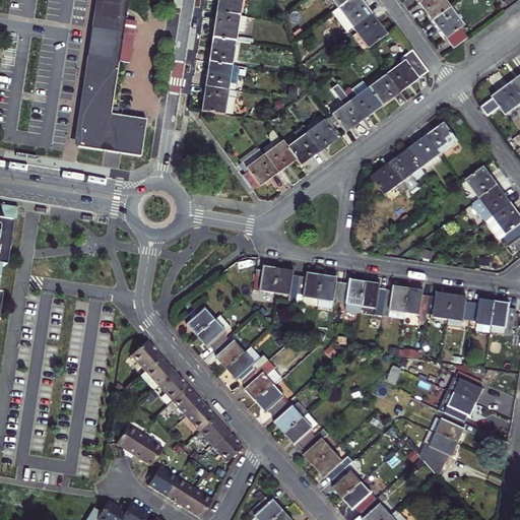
[(127,0),(98,0),(93,26),(122,33),(123,24),(127,0)]
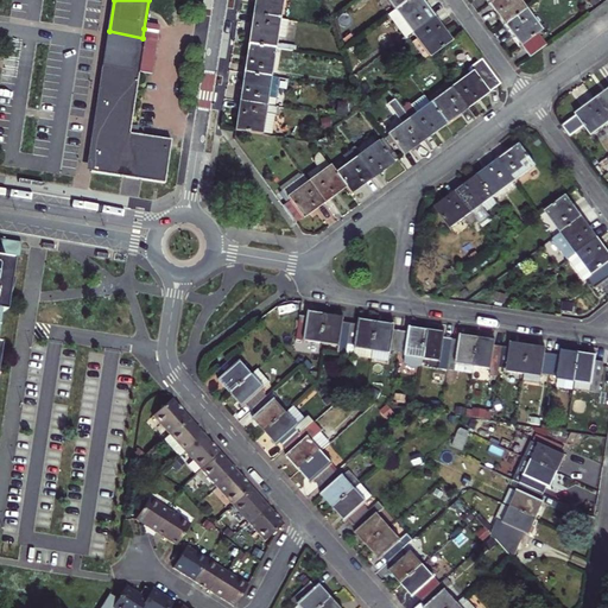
[(255,0),(253,14),(280,18),(283,0),(255,0)]
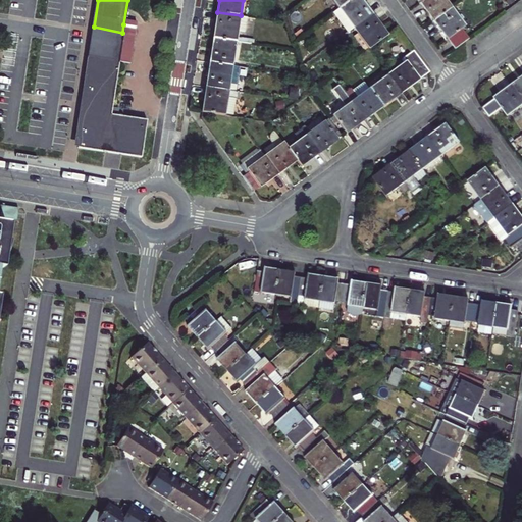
[(331,0),(343,15),(362,1),(360,0),(331,0)]
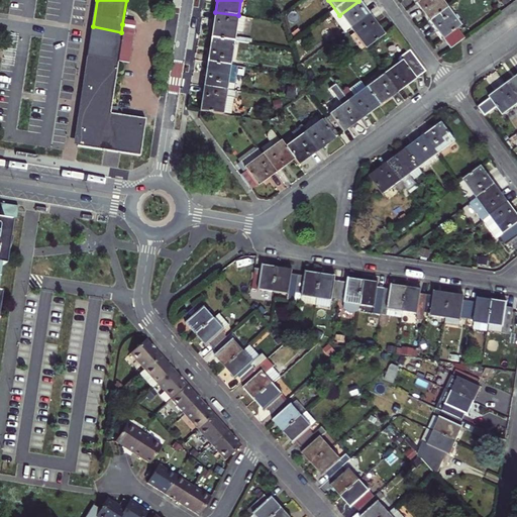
[(419,0),(415,3),(428,21),(447,7),(441,0),(419,0)]
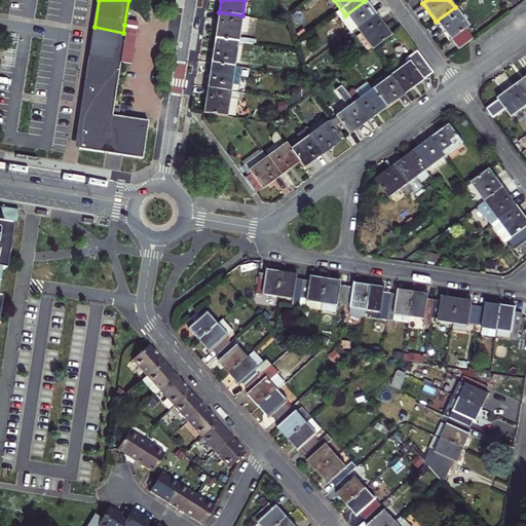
[(345,15),(361,36),(379,23),(365,1),(345,15)]
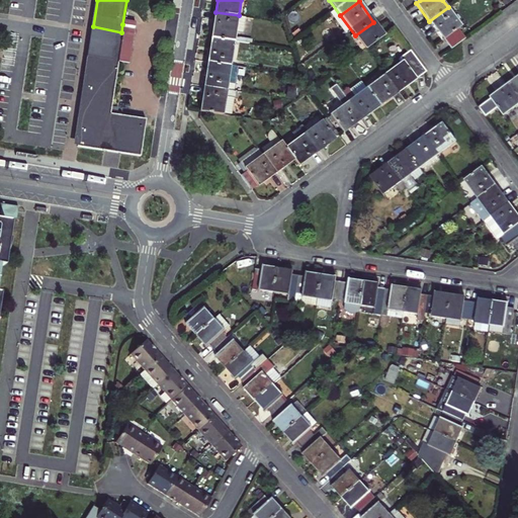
[(461,25),(448,7),(429,21),(443,39),(443,38),(458,28),(461,25)]
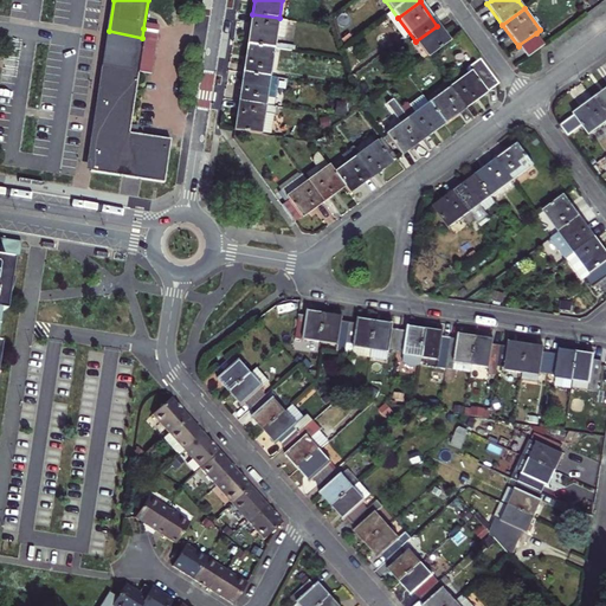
[(252,14),(247,44),(275,47),(279,18),(252,14)]
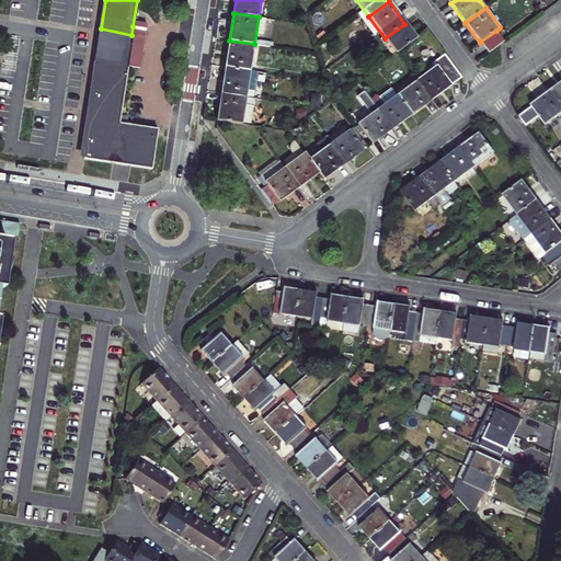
[(404,24),(385,38),(400,60),(401,59),(420,45),(404,24)]
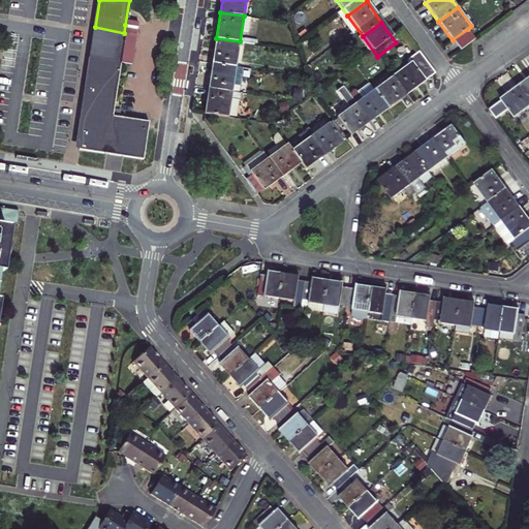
[(137,27),(125,25),(124,33),(121,63),(131,65),(137,27)]
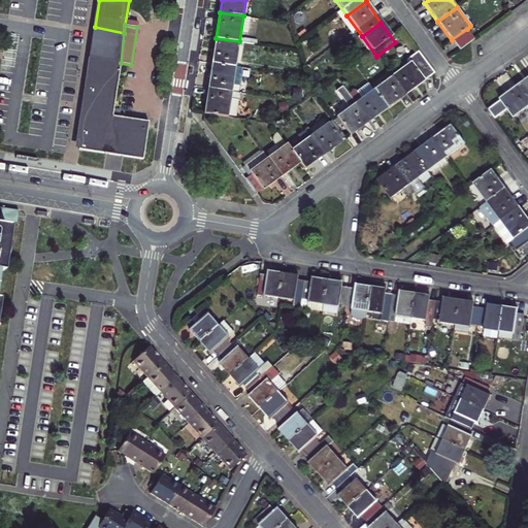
[(95,27),(91,57),(121,63),(124,33),(95,27)]
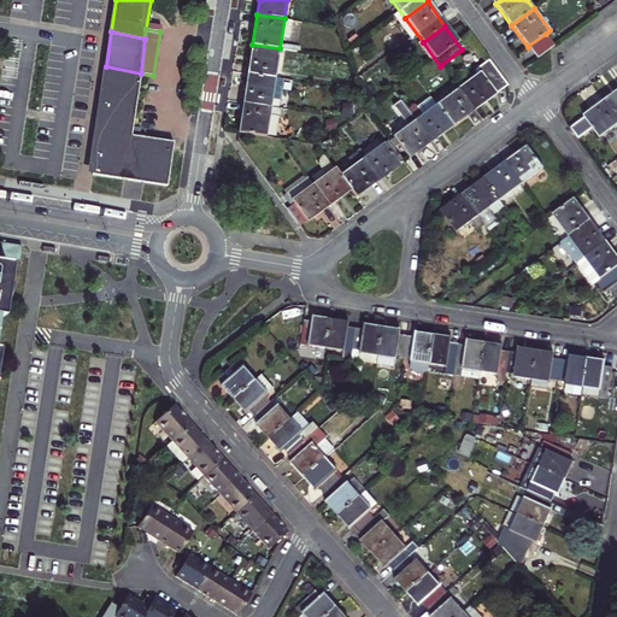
[(528,46),(536,58),(554,46),(546,34),(528,46)]
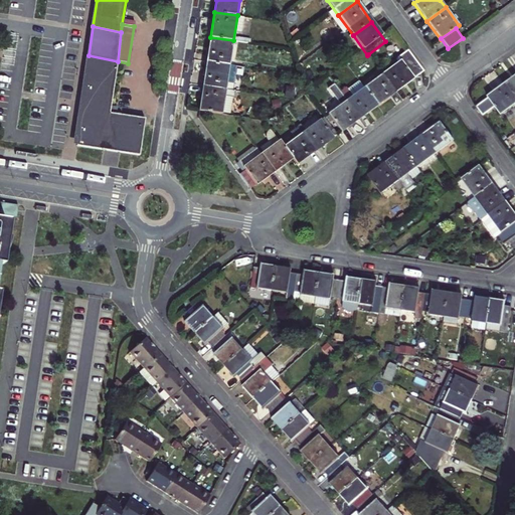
[(210,37),(206,61),(229,65),(233,40),(210,37)]
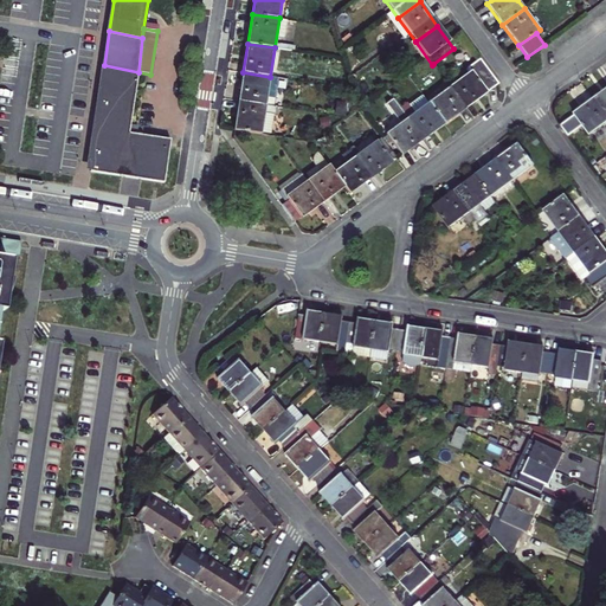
[(471,71),(450,88),(465,109),(500,84),(479,58),(468,68),(471,71)]
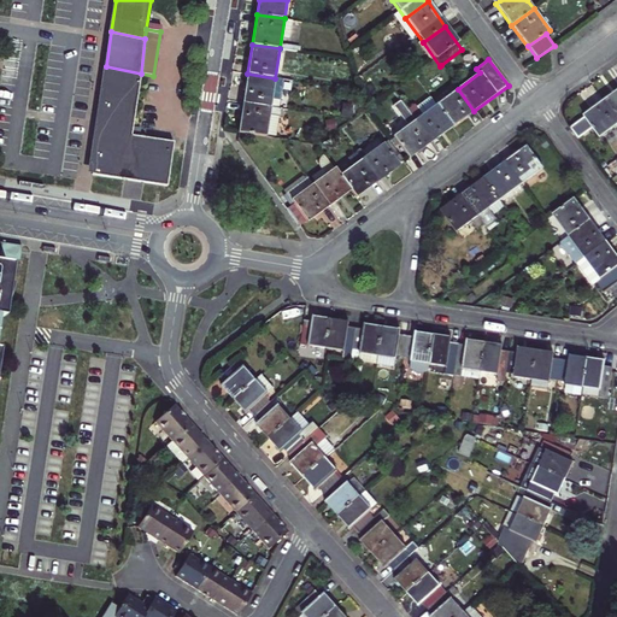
[(141,74),(106,66),(105,75),(104,82),(97,130),(95,135),(95,136),(95,139),(90,169),(90,174),(124,178),(141,74)]
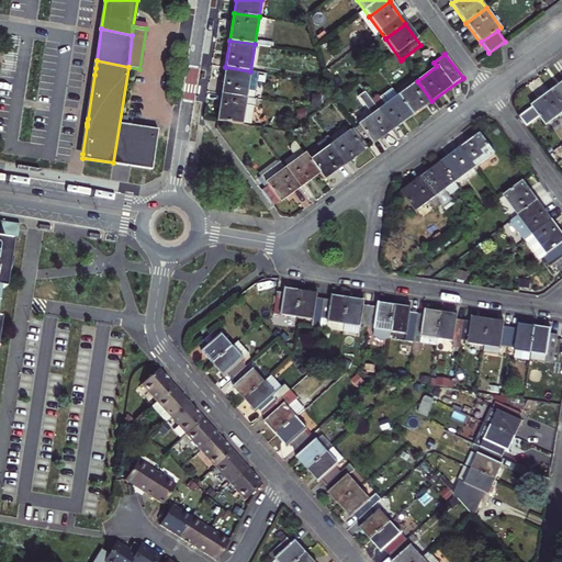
[(225,67),(222,94),(254,98),(258,72),(250,71),(225,67)]
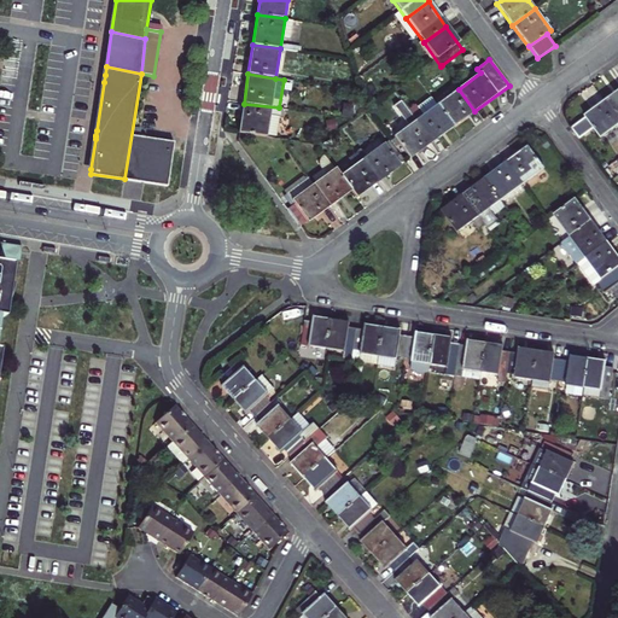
[(438,104),(454,127),(474,111),(459,89),(438,104)]
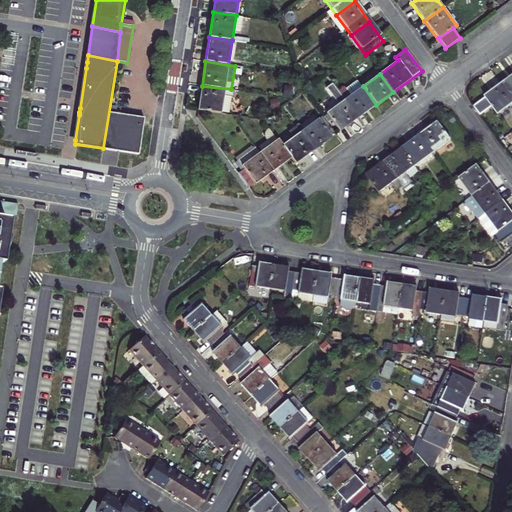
[(511,76),(503,83),(511,95),(511,76)]
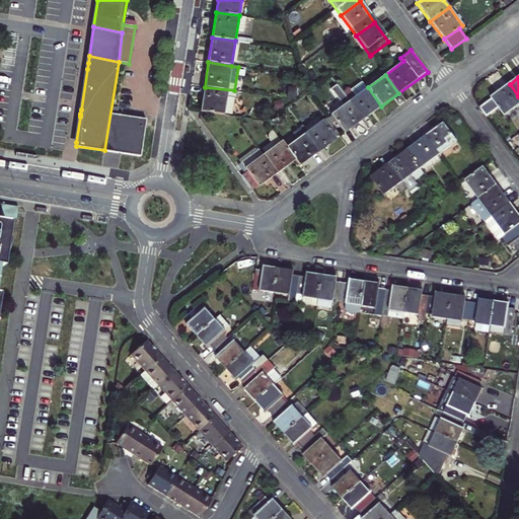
[(479,107),(487,117),(498,107),(505,118),(518,106),(518,96),(510,84),(491,98),(492,99),(479,107)]
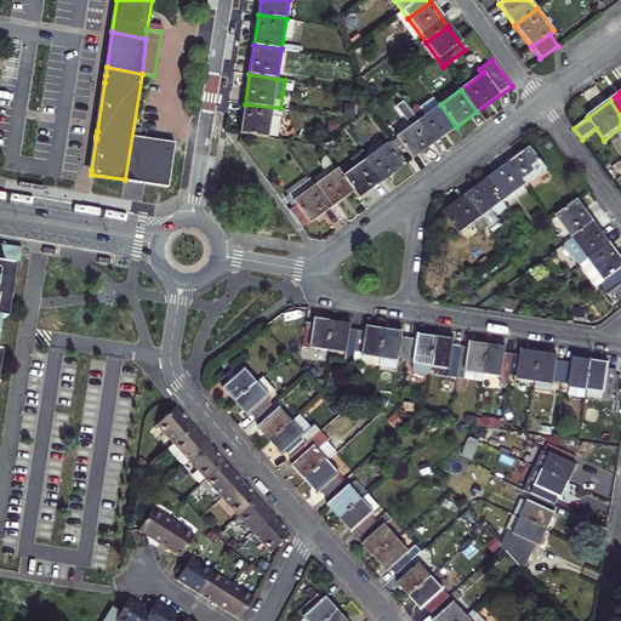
[(245,104),(241,134),(278,138),(280,118),(283,118),(284,109),(280,108),(245,104)]
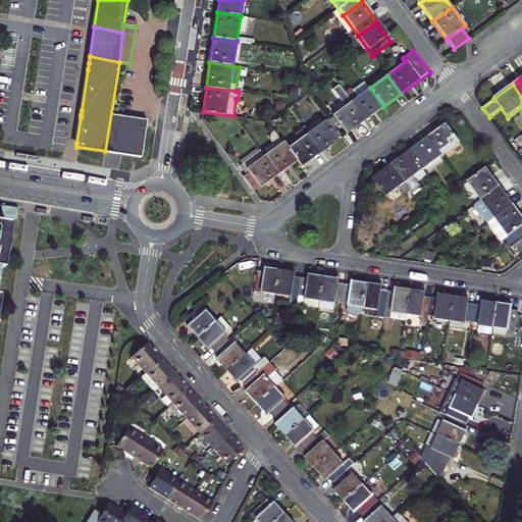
[(370,88),(352,101),(364,120),(383,107),(370,88)]
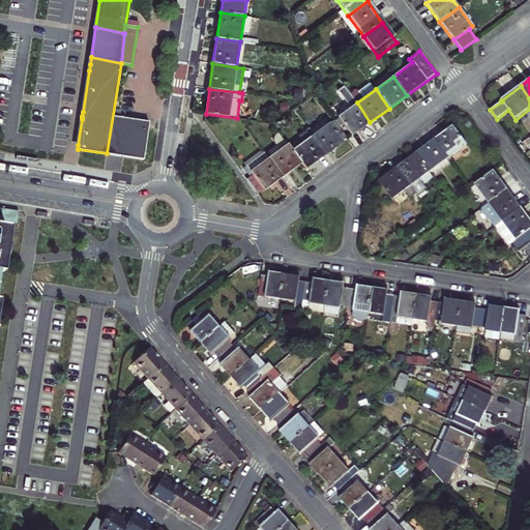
[(370,122),(357,102),(339,115),(351,135),(370,122)]
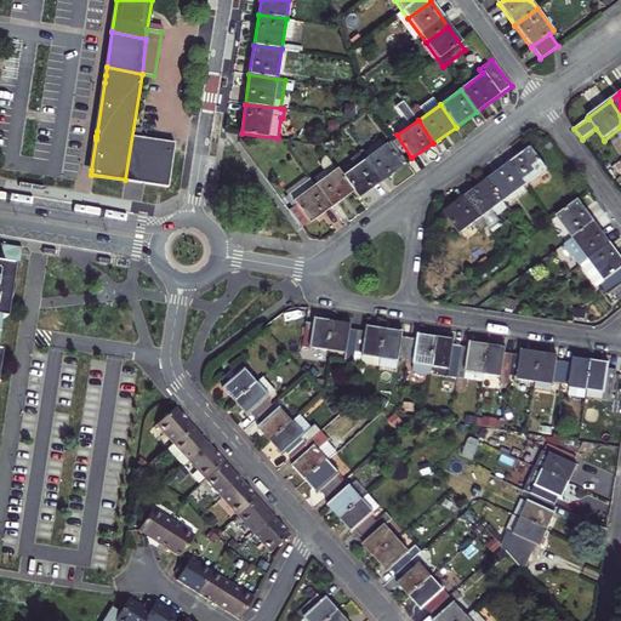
[(125,180),(166,187),(175,142),(134,135),(125,180)]
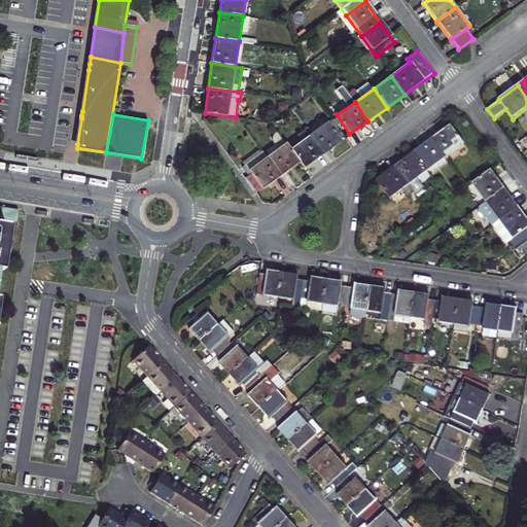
[(328,123),(309,136),(322,155),(342,142),(328,123)]
